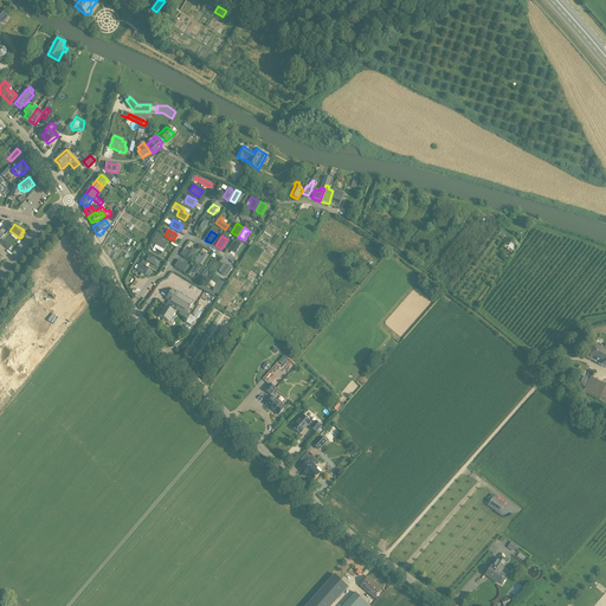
[(156,238),(154,243),(165,249),(168,244),(156,238)]
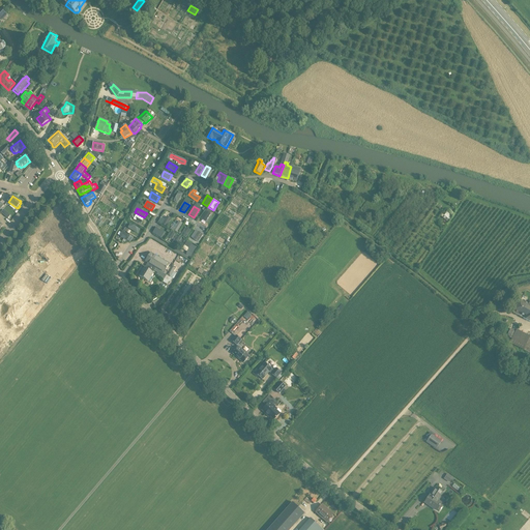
[(206,211),(201,218),(206,222),(210,214),(206,211)]
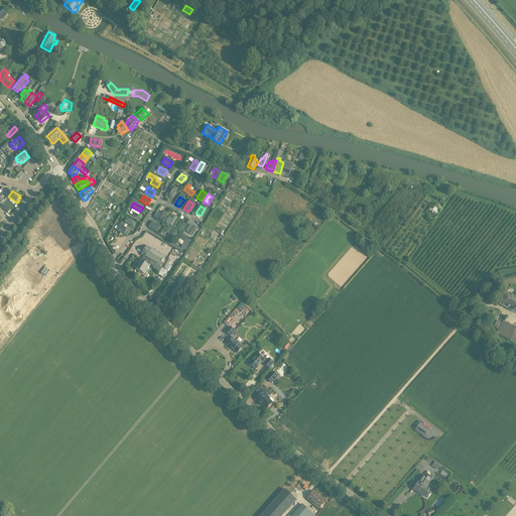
[(133,209),(130,214),(137,218),(140,213),(133,209)]
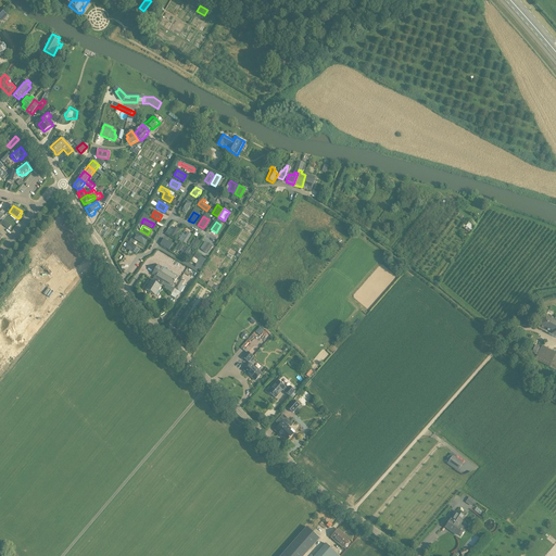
[(180,230),(175,227),(169,235),(175,238),(180,230)]
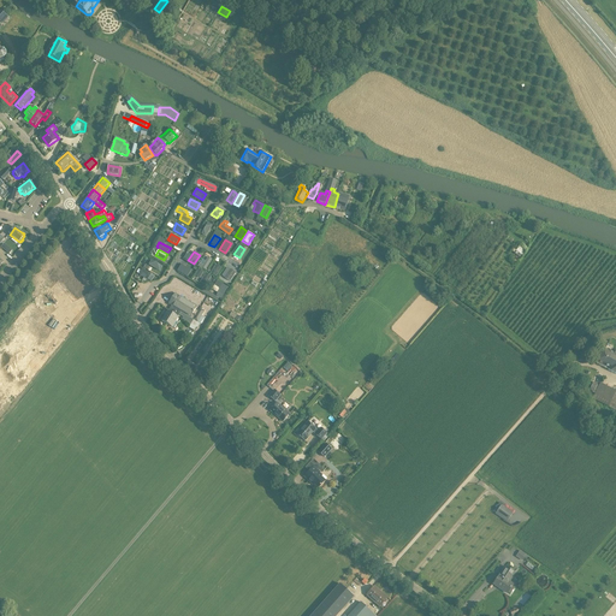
[(212,260),(208,258),(203,266),(200,264),(197,267),(201,268),(202,268),(206,271),(212,260)]
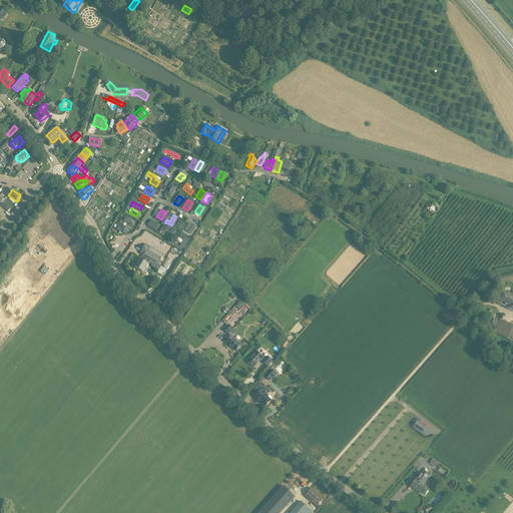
[(135,222),(126,216),(124,220),(133,225),(135,222)]
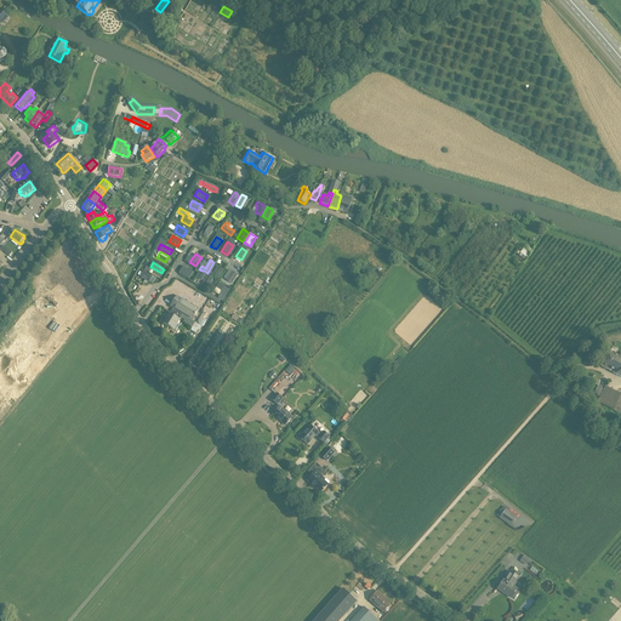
[(223,271),(218,267),(212,275),(217,279),(223,271)]
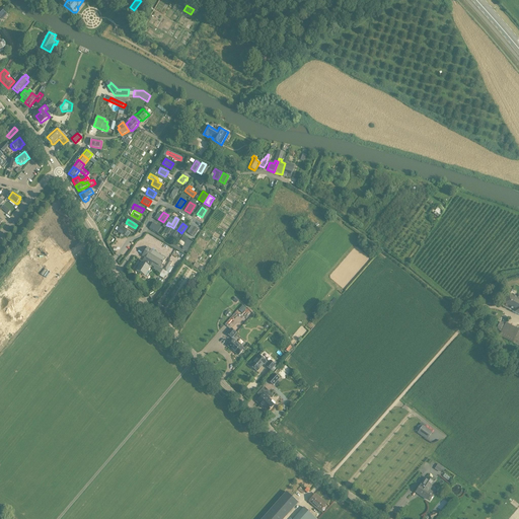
[(153,225),(150,230),(158,234),(161,230),(153,225)]
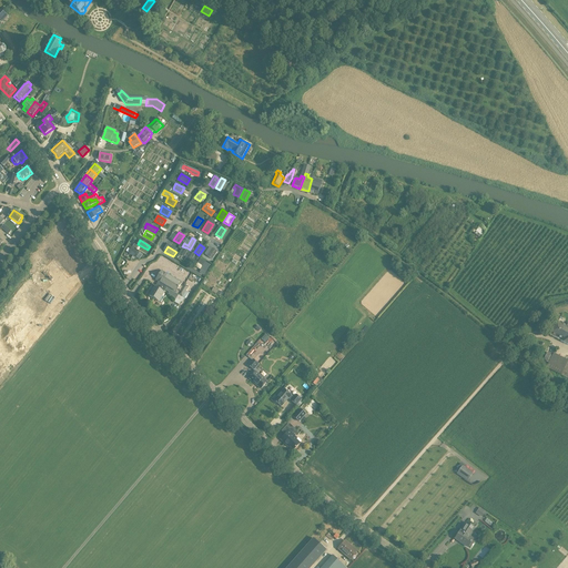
[(210,246),(204,254),(212,260),(217,252),(213,247),(212,249),(210,246)]
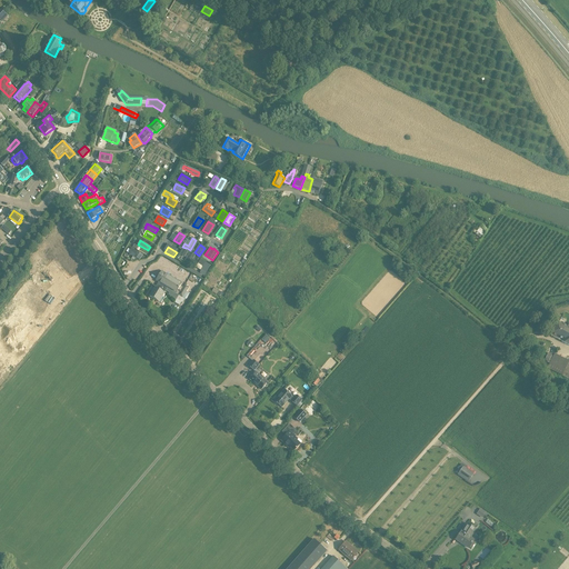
[(131,248),(128,253),(136,259),(140,253),(131,248)]
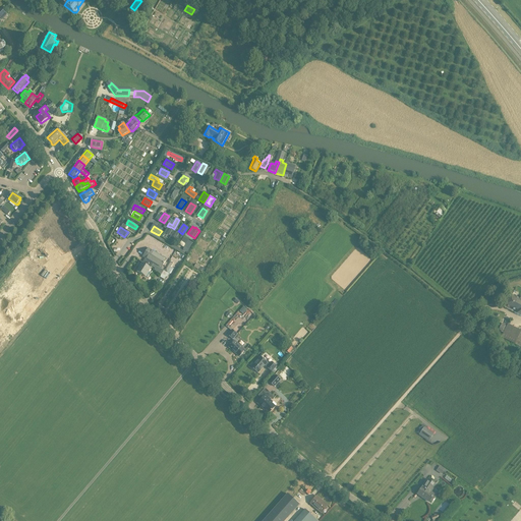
[(183,249),(187,252),(192,243),(183,237),(181,241),(186,244),(183,249)]
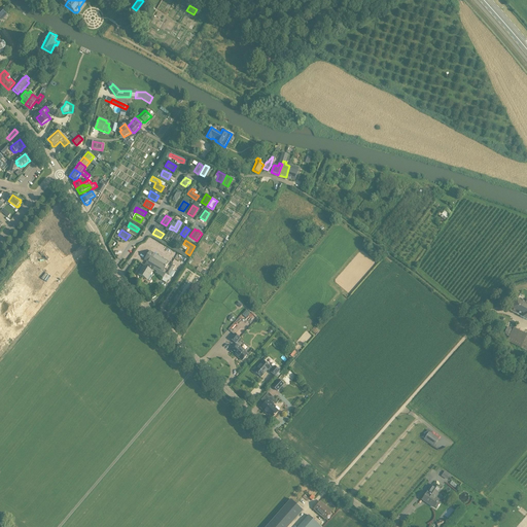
[(169,262),(152,252),(146,261),(144,267),(138,275),(147,280),(152,272),(153,270),(156,272),(155,273),(161,276),(163,272),(169,276),(174,267),(171,265),(169,268),(167,267),(169,262)]
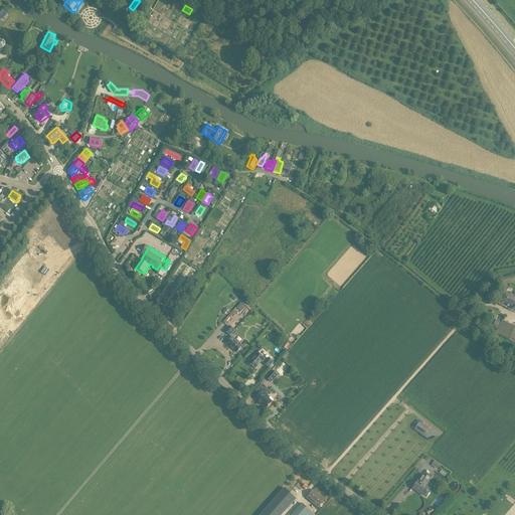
[(192,250),(191,249),(188,253),(195,259),(199,252),(194,248),(192,250)]
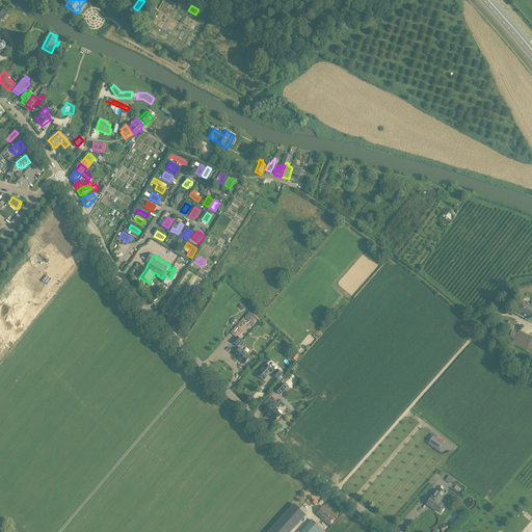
[(531,302),(530,306),(522,301),(515,313),(526,318),(525,319),(531,322),(531,302)]
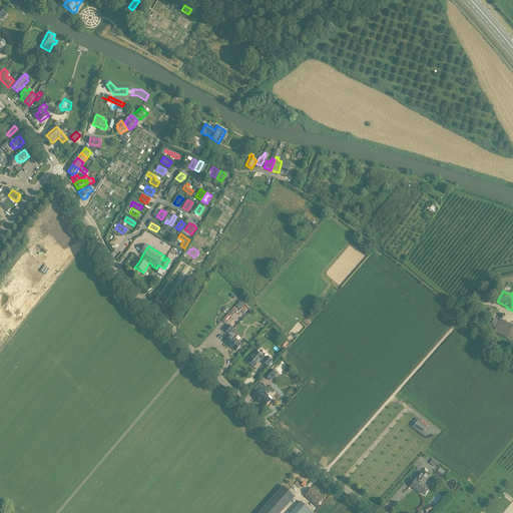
[(493,333),(512,342),(512,326),(500,320),(493,333)]
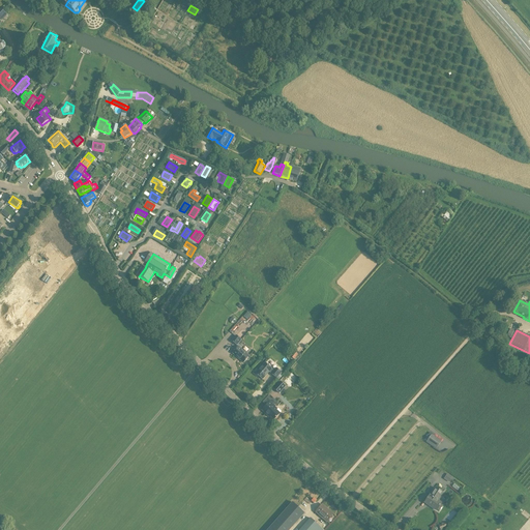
[(238,347),(232,353),(243,363),(249,356),(240,348),(241,347),(238,344),(241,341),(236,335),(232,341),(238,347)]
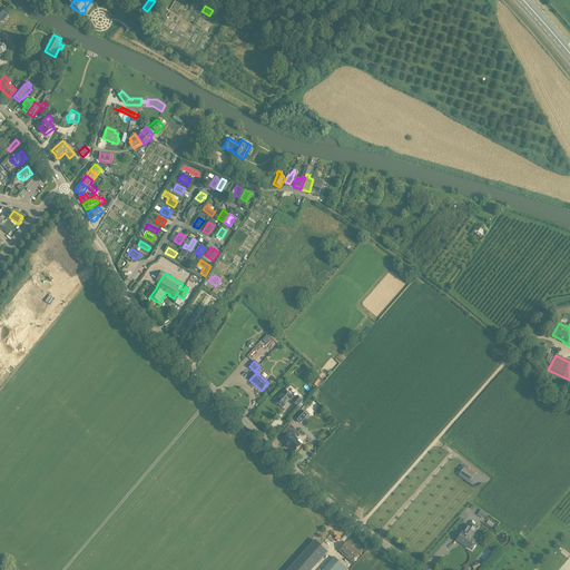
[(320,374),(313,383),(321,390),(327,381),(320,374)]
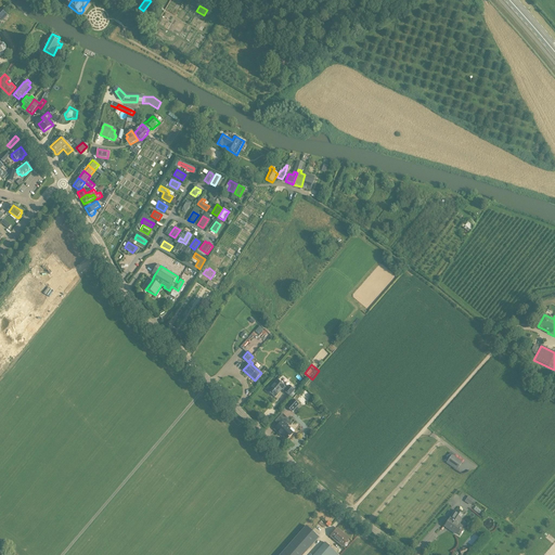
[(289,397),(295,390),(289,386),(286,388),(278,381),(268,391),(274,398),(282,389),(289,397)]
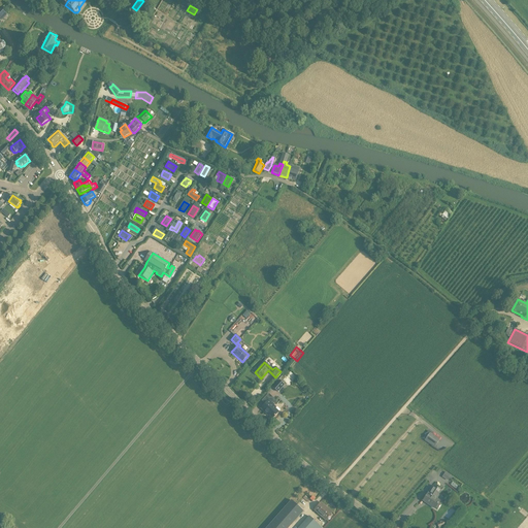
[(278,393),(281,390),(285,385),(278,381),(272,388),(278,393)]
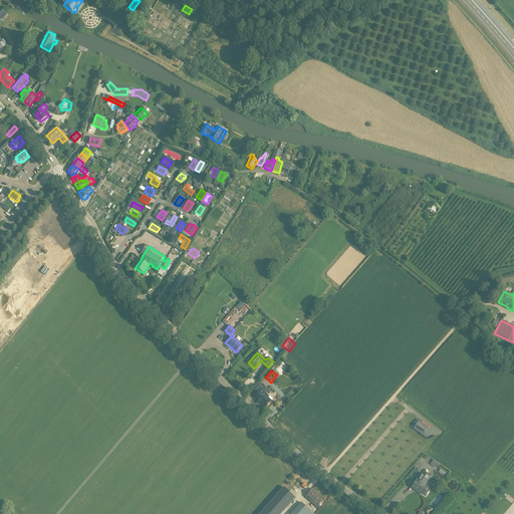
[(265,408),(271,402),(266,397),(267,396),(261,390),(254,398),(257,402),(258,401),(263,405),(262,406),(264,408),(265,407),(265,408)]
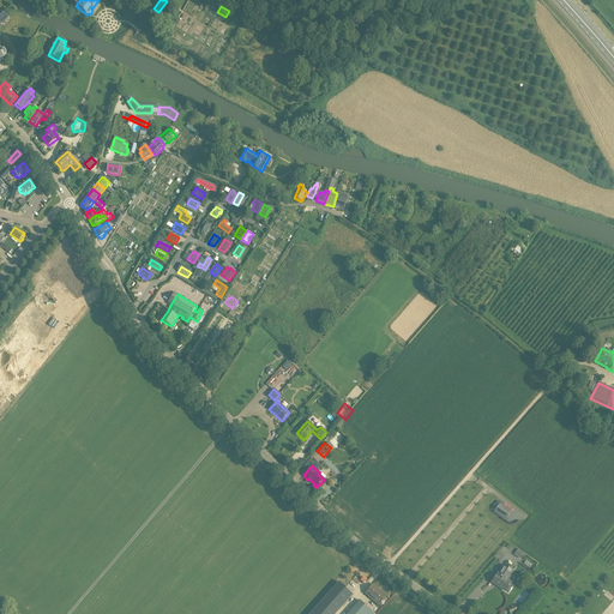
[(511,512),(500,505),(501,504),(499,501),(492,510),(505,519),(511,512)]
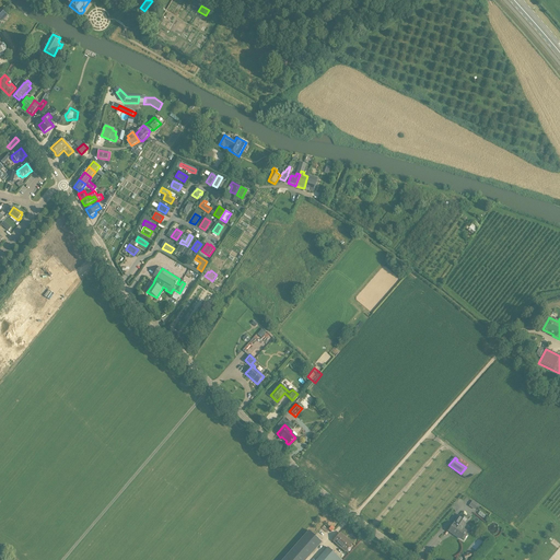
[(473,500),(468,505),(475,510),(478,504),(473,500)]
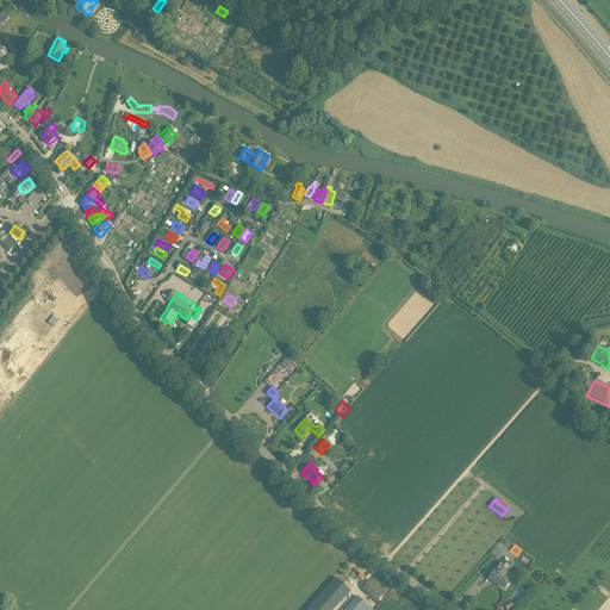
[(503,587),(508,578),(505,577),(511,567),(500,561),(489,579),(503,587)]
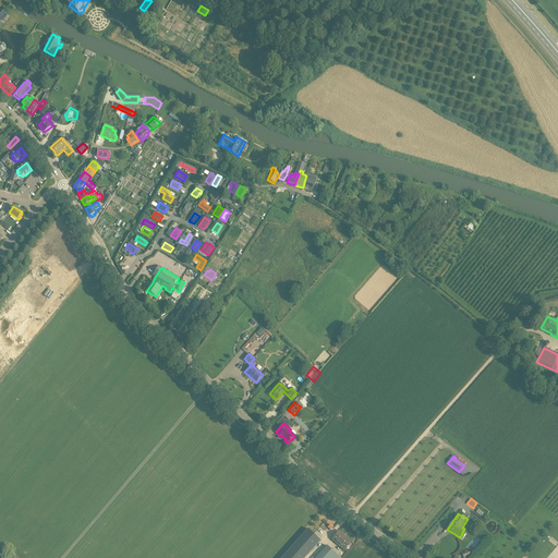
[(305,557),(320,541),(307,529),(281,557),(305,557)]
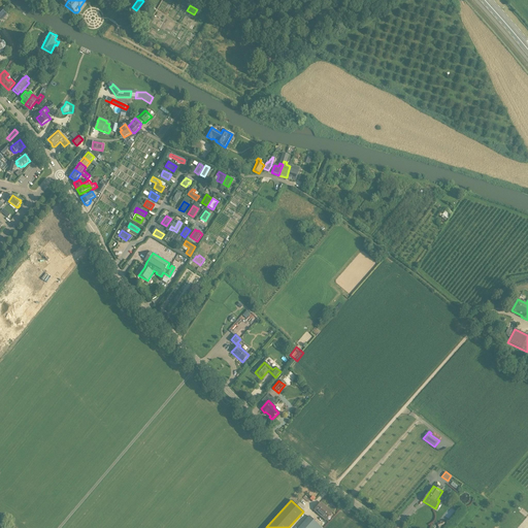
[(325,508),(320,504),(315,510),(326,521),(332,513),(326,507),(325,508)]
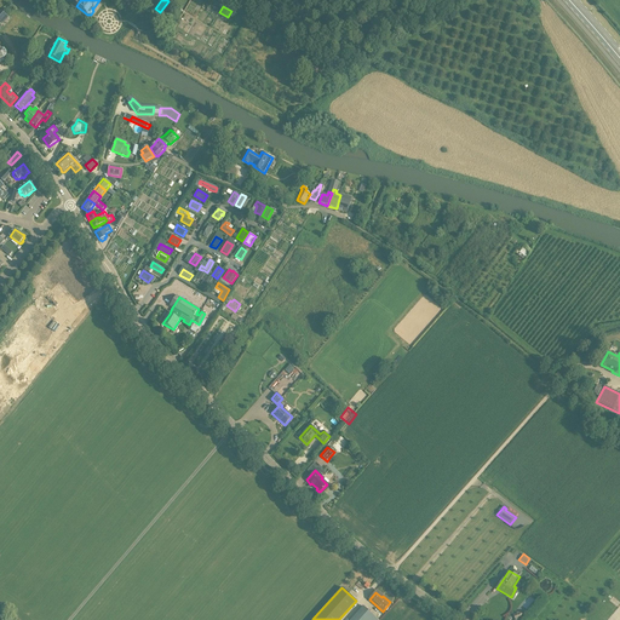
[(378,619),(363,607),(350,619),(378,619)]
